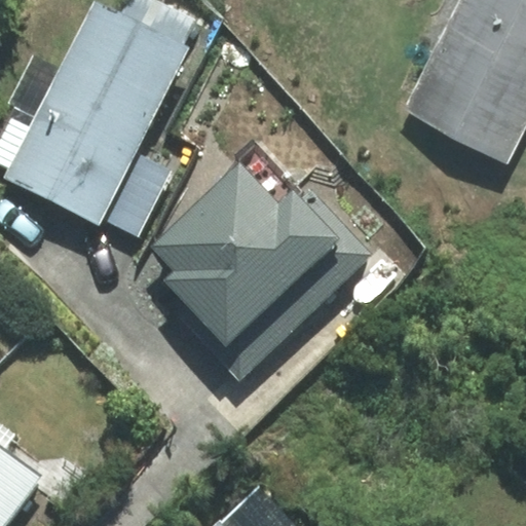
[(3,178),(101,226),(104,219),(138,153),(191,46),(186,44),(196,23),(150,0),(127,0),(121,14),(96,2),(61,73),(34,60),(11,104),(37,116),(31,128),(10,118),(0,139),(0,164),(7,168),(3,178)]
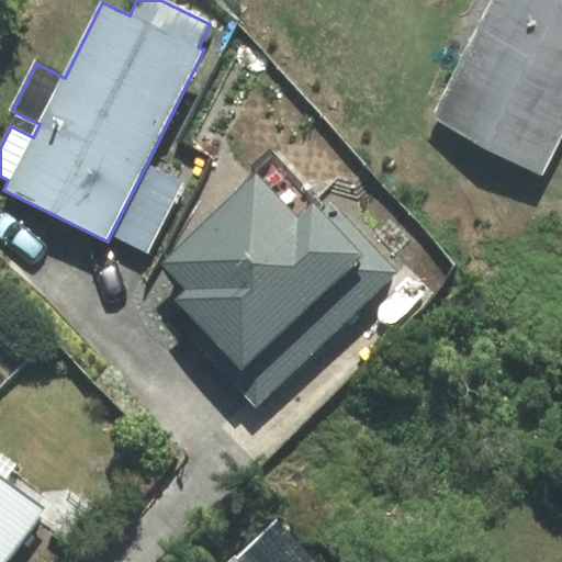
[(561,146),(561,0),(495,0),(435,130),(546,181),(561,146)]
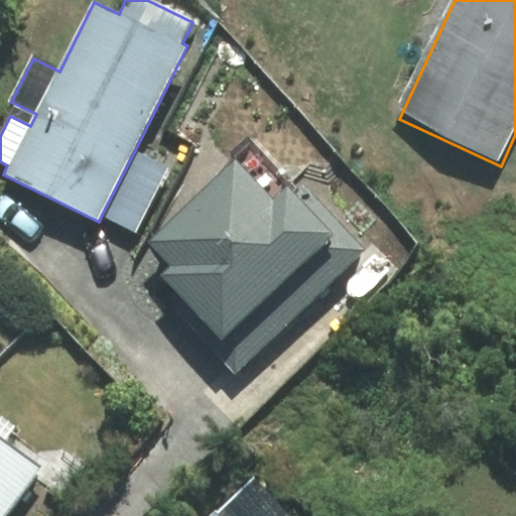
[(135,150),(102,215),(135,232),(168,167),(135,150)]
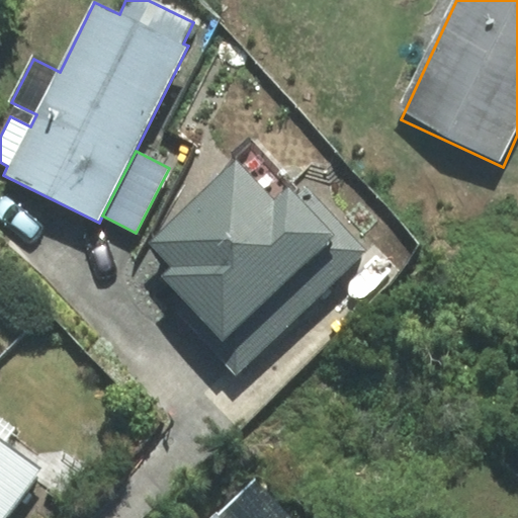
[(236,163),(151,243),(174,268),(166,275),(189,300),(178,312),(236,372),(365,249),(304,185),(295,193),(288,186),(273,201),(236,163)]
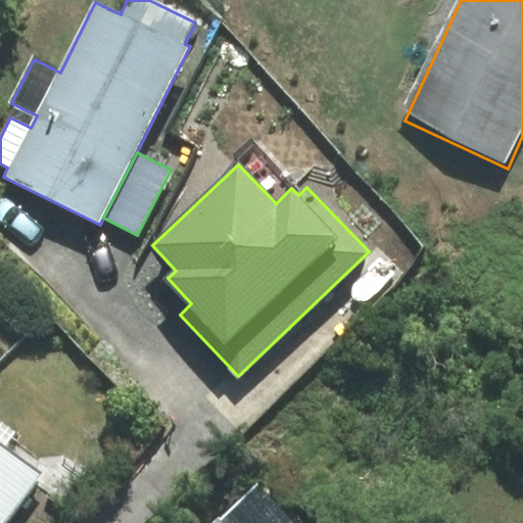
[(0,522),(39,472),(0,444),(0,522)]
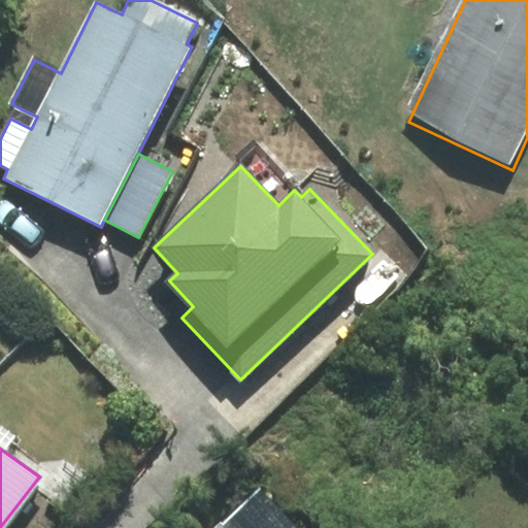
[(221,523),(224,527),(297,527),(259,487),(221,523)]
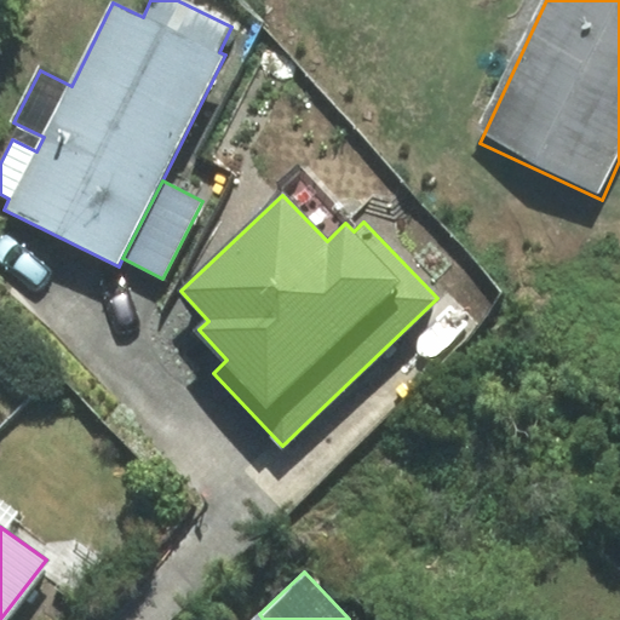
All buildings are outlined.
